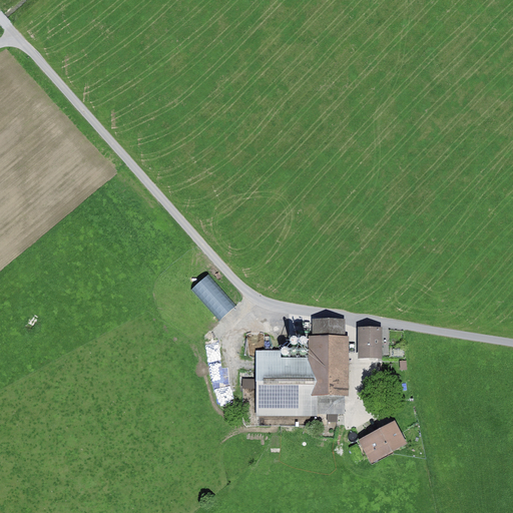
[(287,352),(254,351),(254,380),(254,390),(254,417),(318,418),(318,415),(327,415),(338,415),(345,415),(345,397),(349,397),(349,338),(345,338),(345,321),(313,321),(313,337),(309,337),(309,358),(287,358),(287,352)]
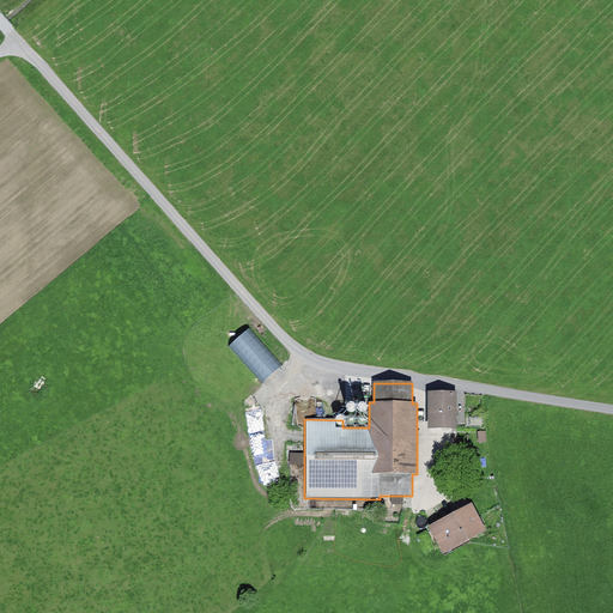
[(456,393),(429,393),(428,430),(456,430),(456,393)]
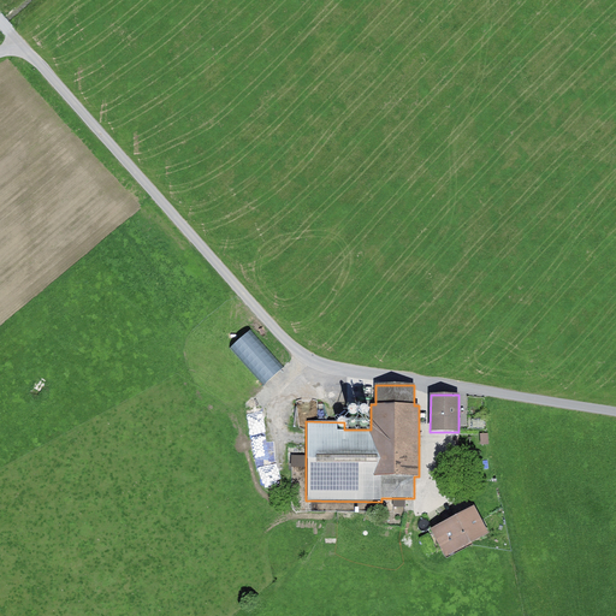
[(306,468),(306,456),(291,456),(291,467),(306,468)]
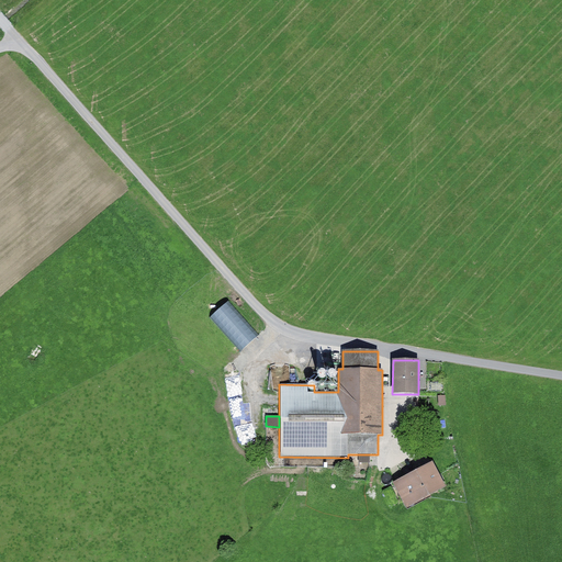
[(370,454),(358,454),(359,463),(370,463),(370,454)]
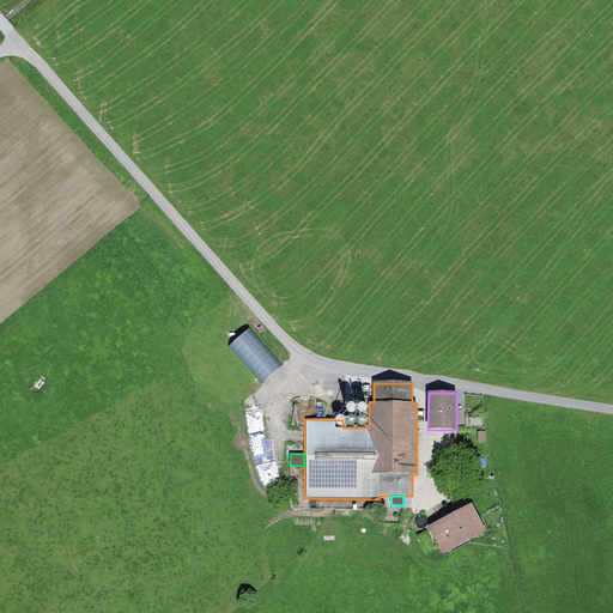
[(471,508),(429,529),(443,557),(485,534),(471,508)]
